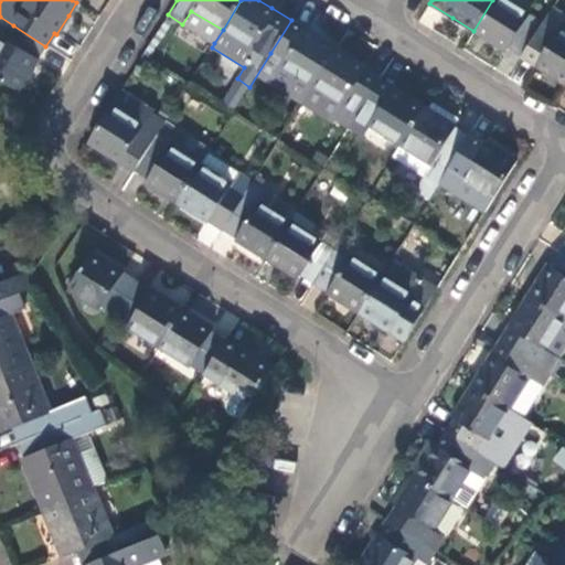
[(542,23),(504,0),(492,0),(473,31),(490,41),(507,52),(509,49),(521,56),(542,23)]
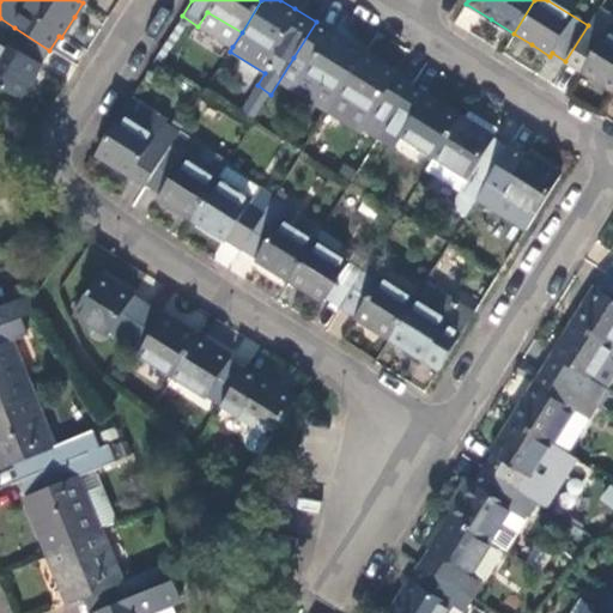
[(612,18),(599,8),(588,25),(565,61),(583,73),(612,91),(612,35),(606,31),(612,18)]
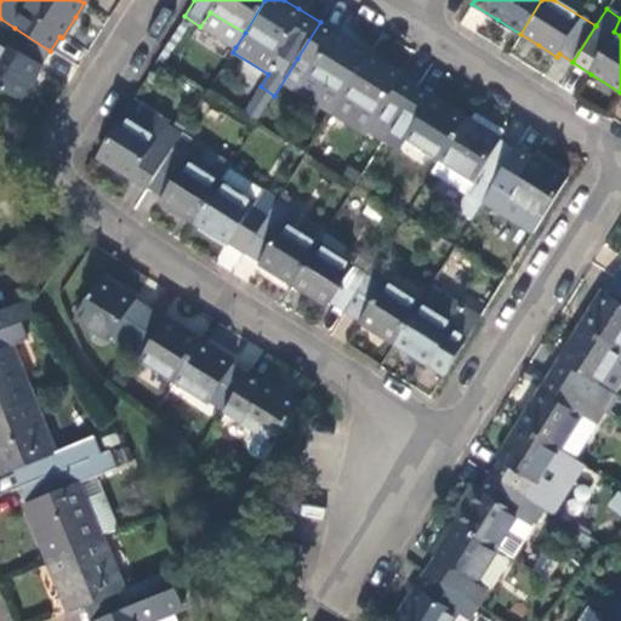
[(210,12),(200,27),(235,47),(245,33),(210,12)]
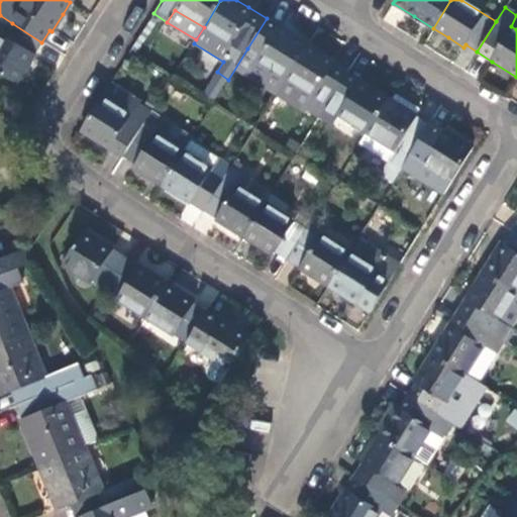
[(256,61),(286,79),(307,43),(289,32),(267,18),(247,48),(259,56),(256,61)]
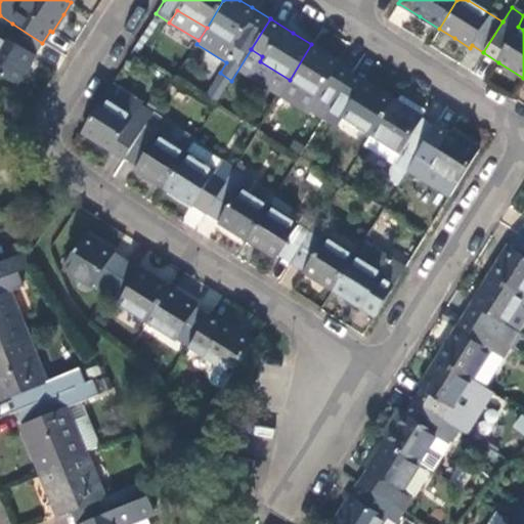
[(0,34),(0,75),(15,85),(31,62),(42,43),(12,24),(3,36),(0,34)]
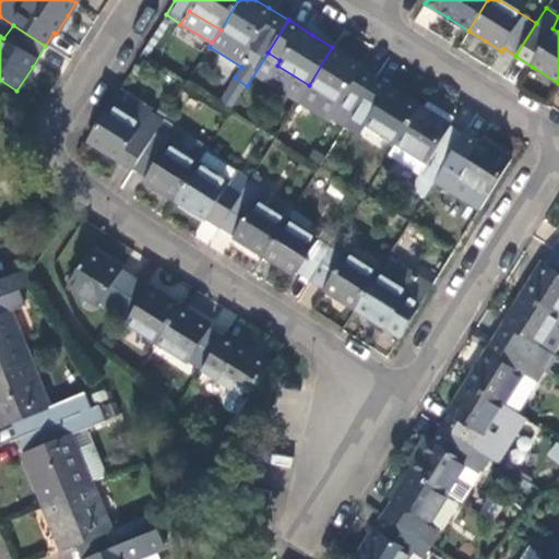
[(331,118),(344,127),(375,78),(377,75),(356,62),(332,47),(309,85),(339,105),(331,118)]
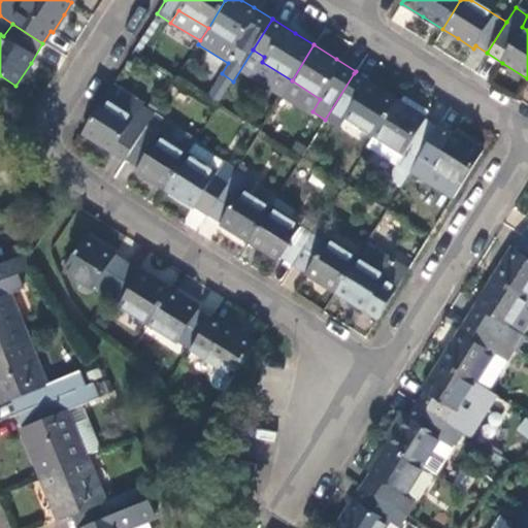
[(376,88),(354,73),(325,120),(336,128),(343,117),(372,136),(395,100),(376,88)]
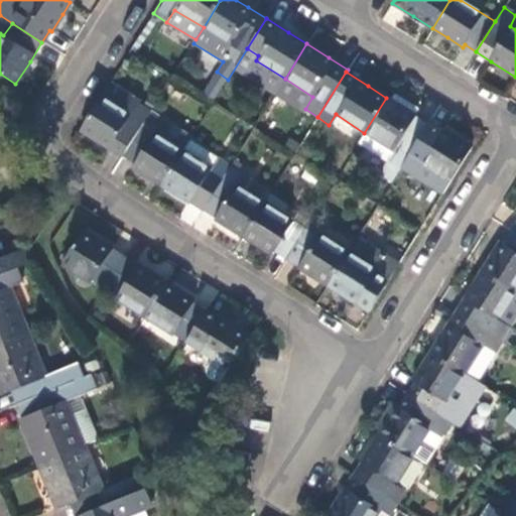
[(139,101),(109,83),(101,96),(131,114),(137,105),(139,101)]
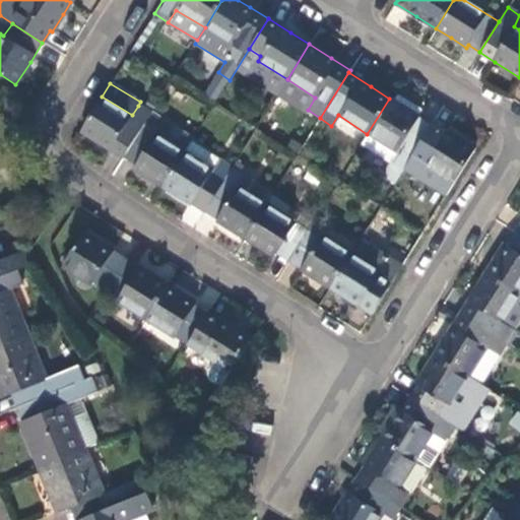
[(132,115),(102,96),(79,131),(95,141),(123,158),(151,113),(138,106),(132,115)]
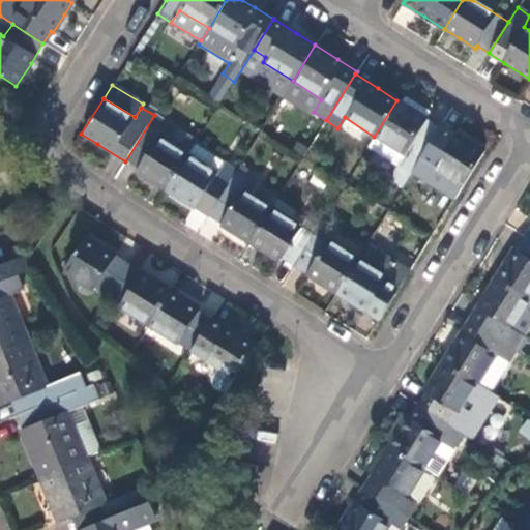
[(398,165),(410,173),(439,127),(418,114),(396,100),(374,137),(403,154),(398,165)]
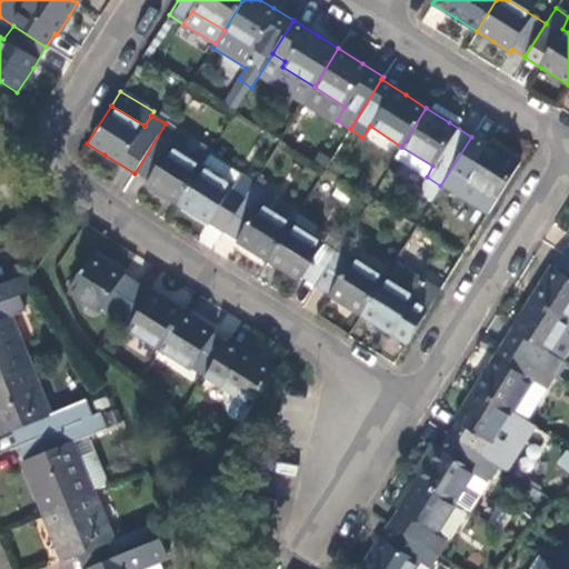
[(159,192),(177,203),(200,167),(208,155),(210,151),(166,123),(135,173),(147,181),(146,183),(159,192)]
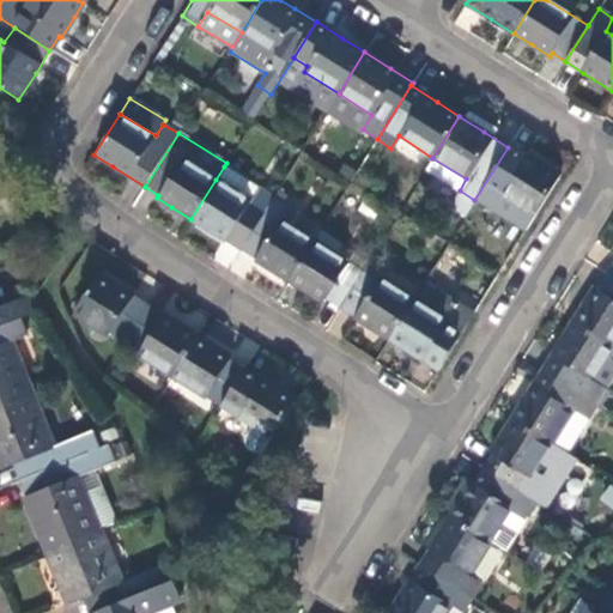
[(499,195),(534,217),(560,176),(557,174),(528,156),(525,153),(522,157),(515,152),(508,147),(474,200),(491,210),(499,195)]
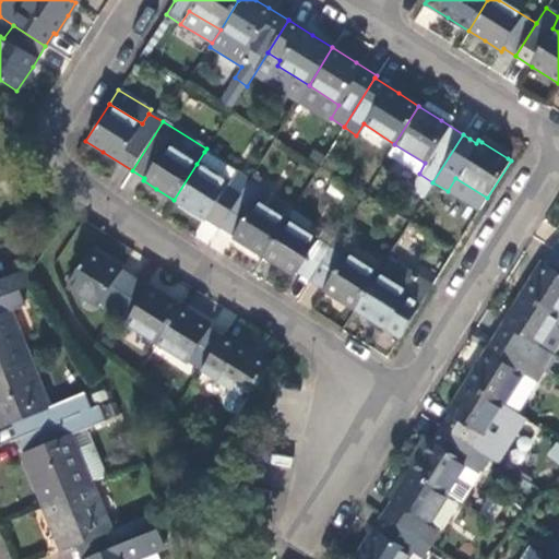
[(486,137),(482,142),(508,158),(511,152),(486,137)]
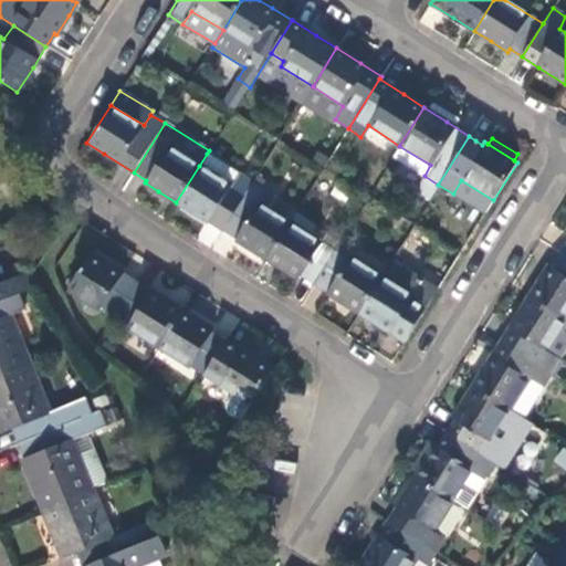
[(239,175),(207,154),(199,166),(232,186),(239,175)]
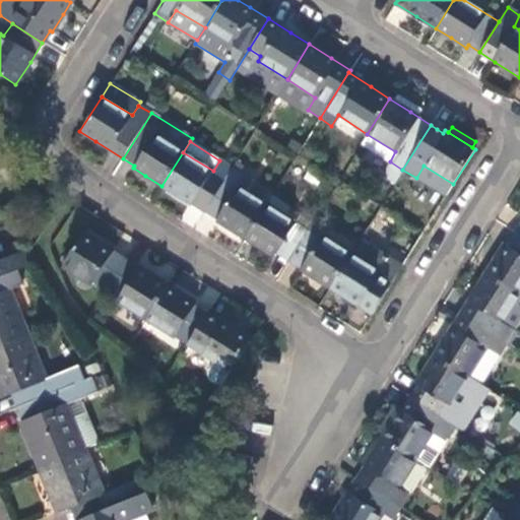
[(213,171),(183,152),(161,186),(180,198),(204,212),(232,168),(219,160),(213,171)]
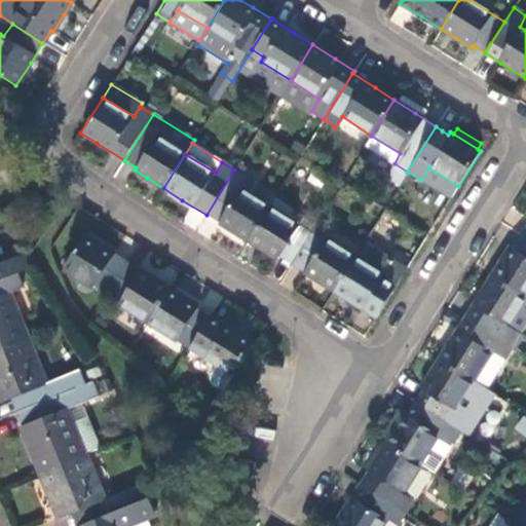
[(421,180),(450,199),(458,186),(428,167),(421,180)]
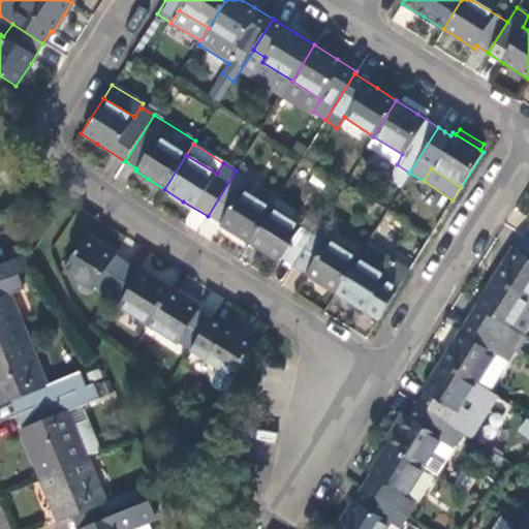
[(228,230),(249,243),(271,208),(242,189),(248,179),(236,170),(208,216),(228,230)]
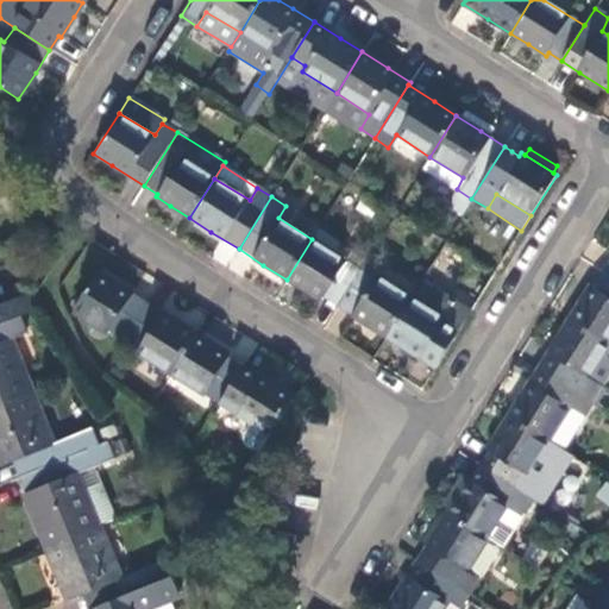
[(319,227),(286,206),(278,218),(312,239),(319,227)]
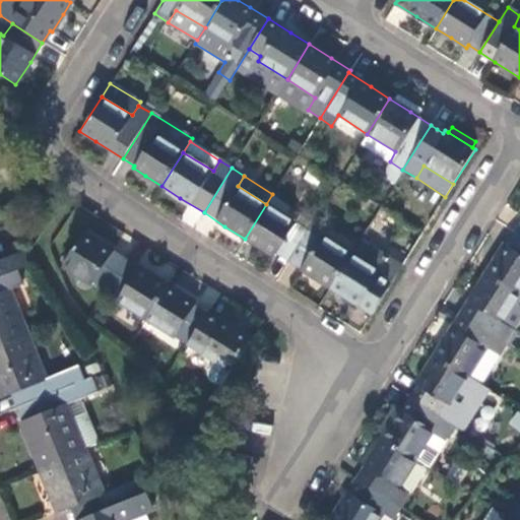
[(275,254),(287,262),(308,230),(266,204),(245,239),(264,251),(273,257),(275,254)]
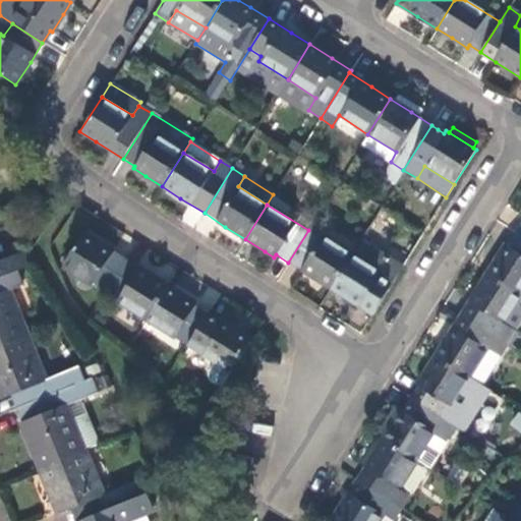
[(410,244),(418,231),(406,224),(397,237),(410,244)]
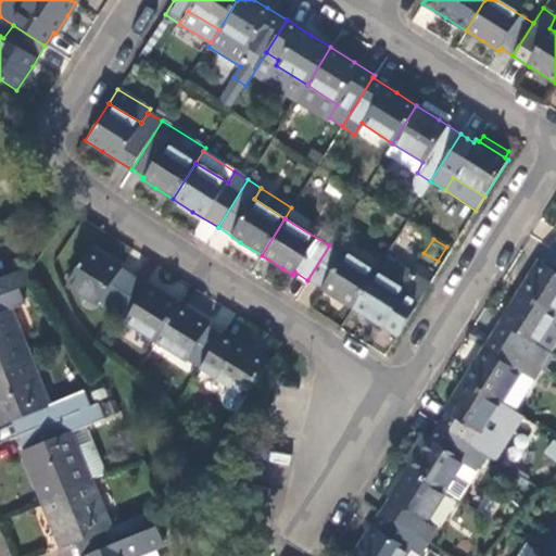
[(342,254),(329,245),(307,280),(326,292),(351,307),(375,270),(343,252),(342,254)]
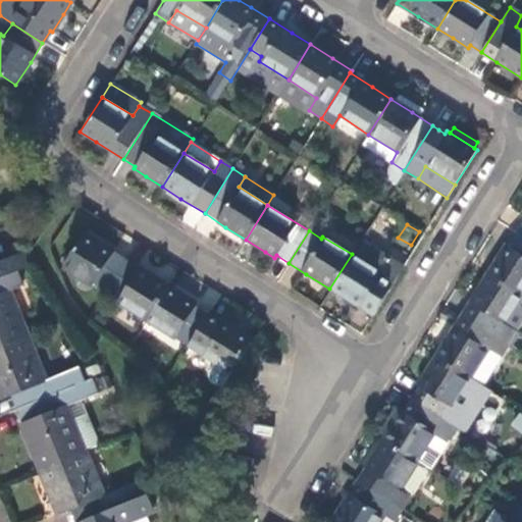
[(94,283),(105,291),(124,259),(103,246),(84,233),(61,267),(91,286),(94,283)]
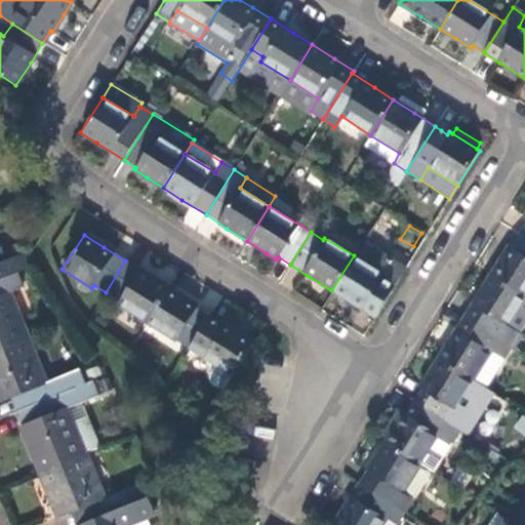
[(524,238),(520,236),(513,248),(509,246),(503,254),(490,275),(524,295),(524,238)]
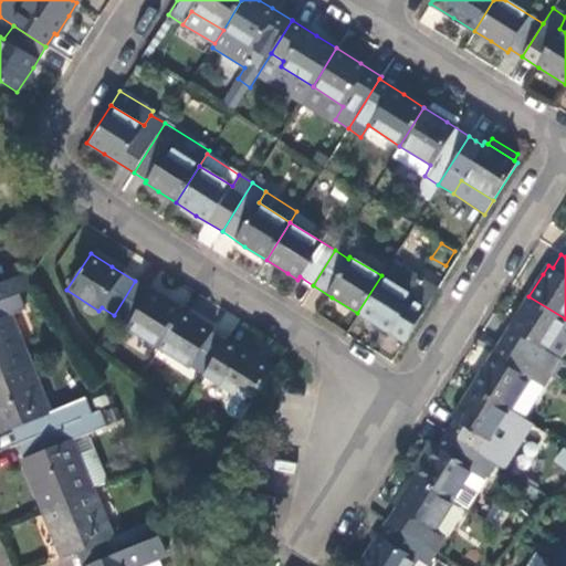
[(438,287),(392,258),(381,275),(357,313),(375,325),(402,342),(438,287)]
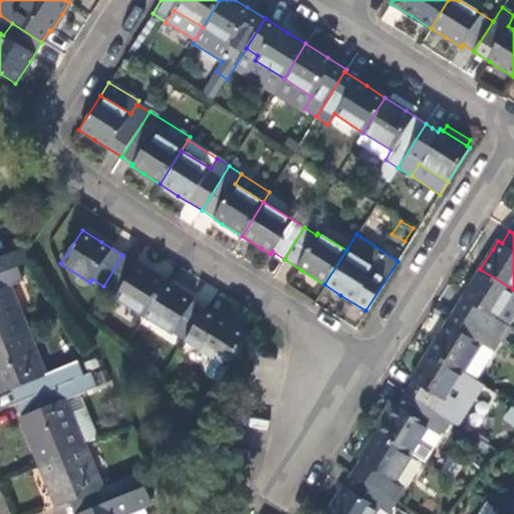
[(0,273),(14,267),(27,262),(21,248),(0,256),(0,273)]
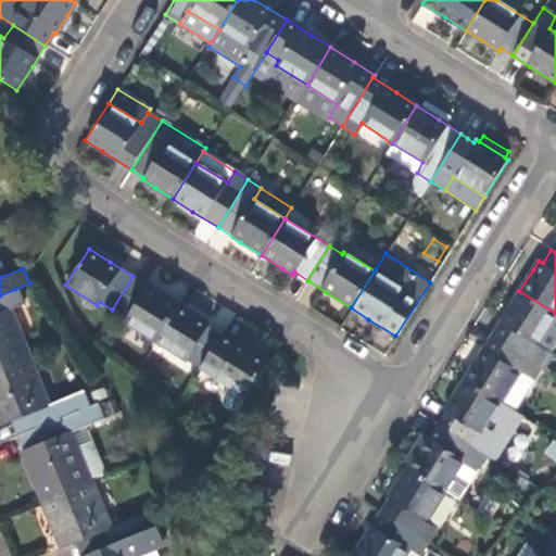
[(124,323),(155,342),(178,305),(154,290),(133,276),(112,310),(126,318),(124,323)]
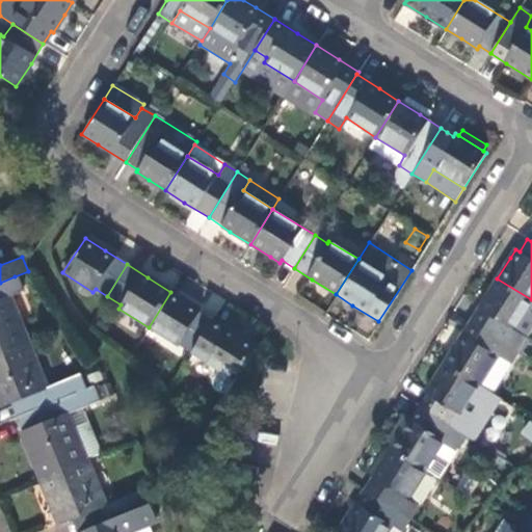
[(0,352),(28,342),(8,294),(20,290),(15,276),(0,283),(0,352)]
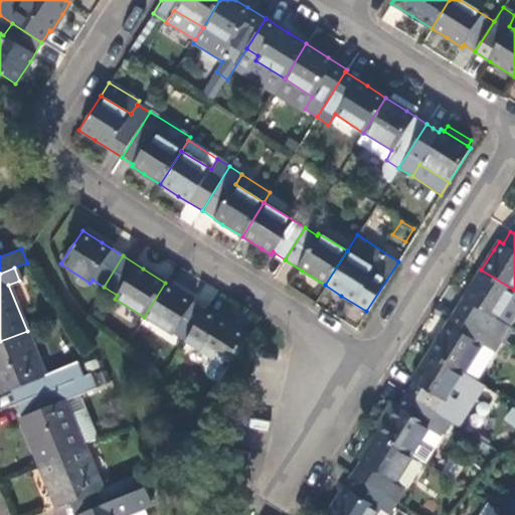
[(466,294),(456,310),(502,339),(514,317),(514,290),(481,270),(466,294)]
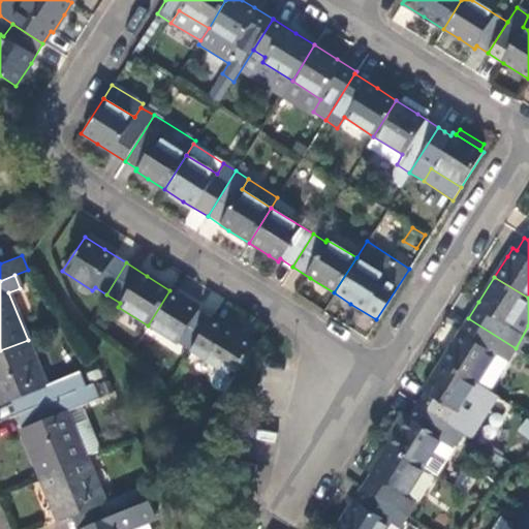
[(148,325),(189,351),(210,320),(196,311),(198,308),(184,299),(169,290),(148,325)]
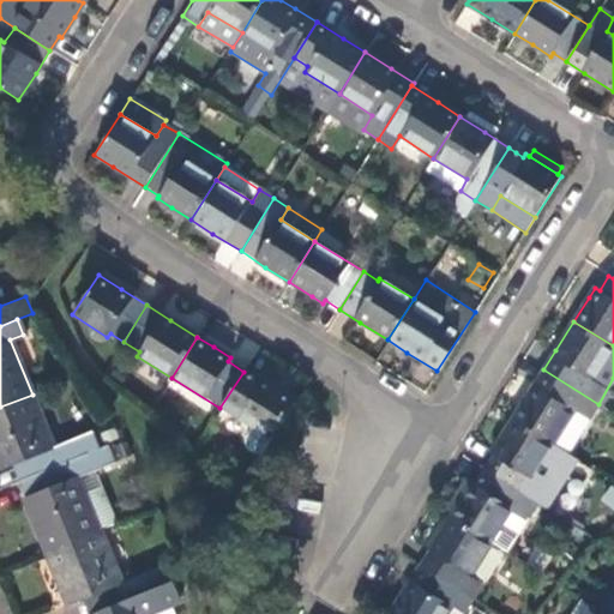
[(567,453),(599,404),(543,369),(518,410),(512,419),(554,445),(567,453)]
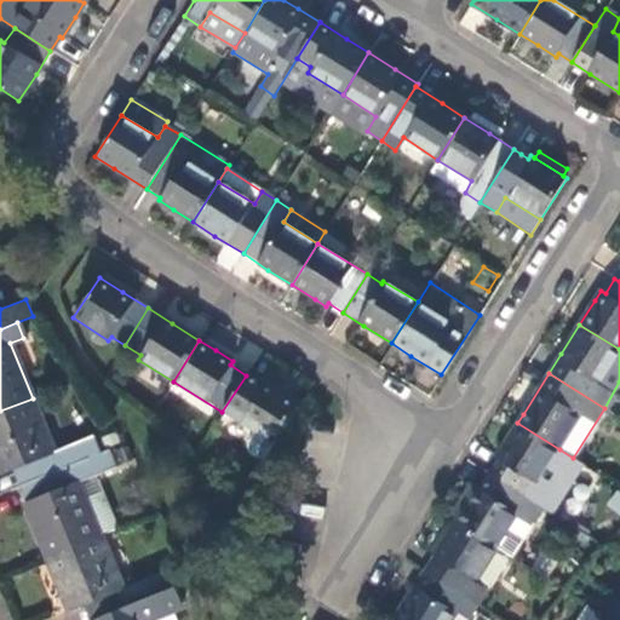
[(222,412),(274,443),(300,401),(279,389),(263,379),(260,384),(246,375),(222,412)]
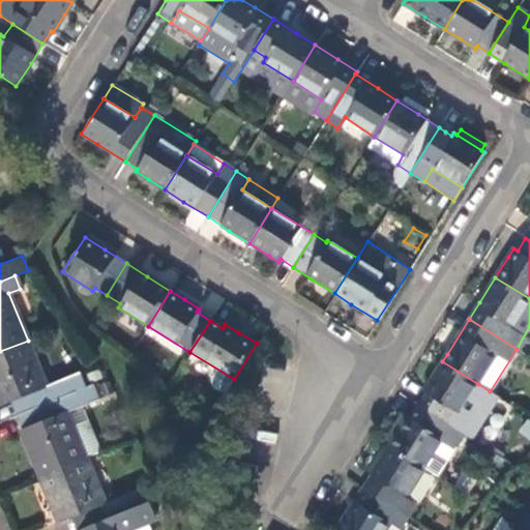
[(32,394),(37,406),(84,387),(79,375),(47,386),(28,341),(0,351),(0,405),(10,402),(32,394)]
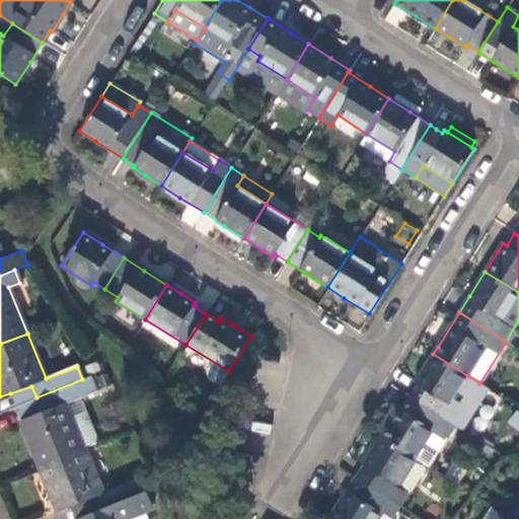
[(442,418),(468,376),(433,354),(423,371),(415,383),(417,384),(410,397),(442,418)]
